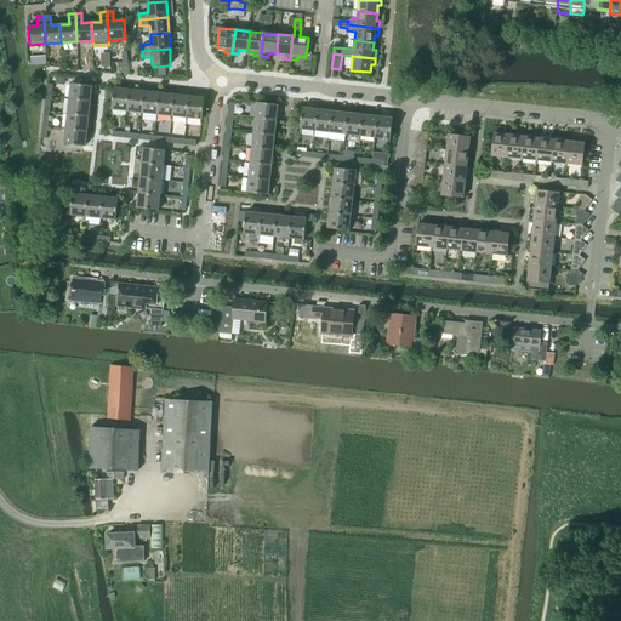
[(70,84),(69,100),(90,102),(92,86),(90,86),(91,79),(83,78),(83,85),(70,84)]
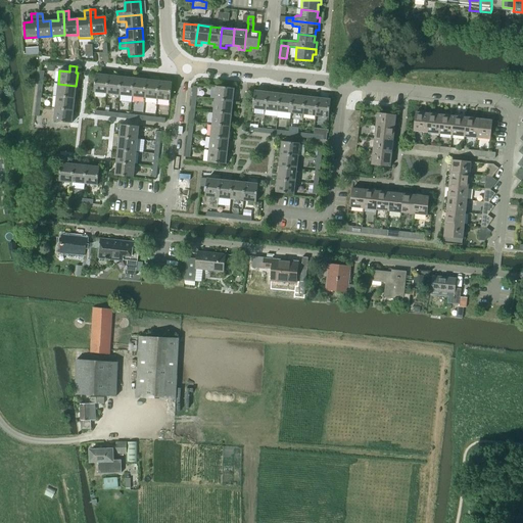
[(94,92),(94,93),(107,94),(108,76),(96,75),(94,92)]
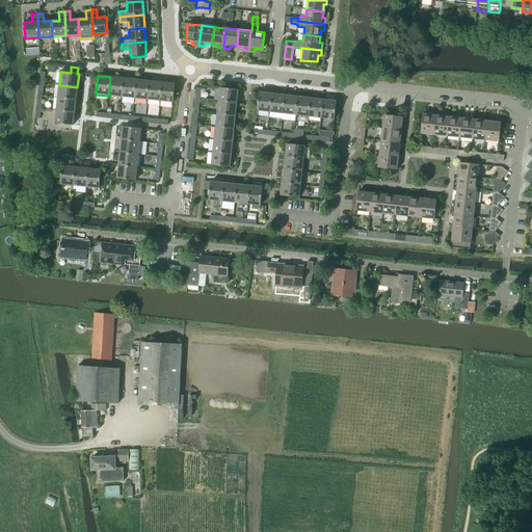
[(110,77),(109,96),(122,97),(124,79),(110,77)]
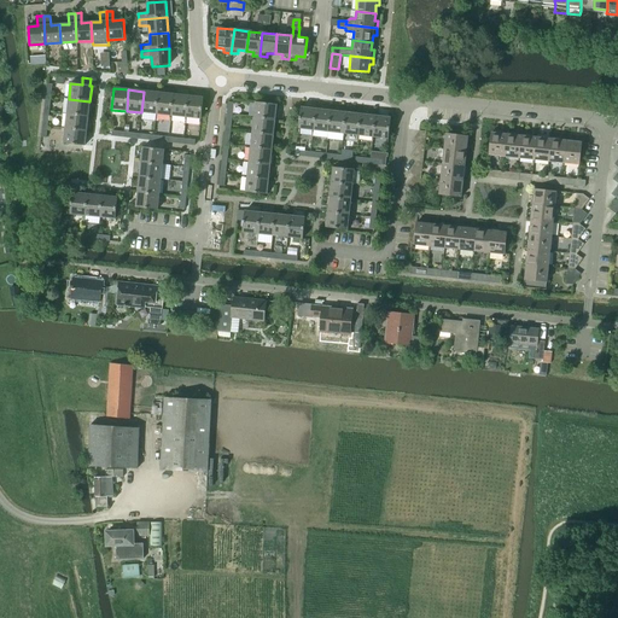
[(144,92),(141,112),(143,112),(141,120),(156,122),(156,115),(158,93),(144,92)]
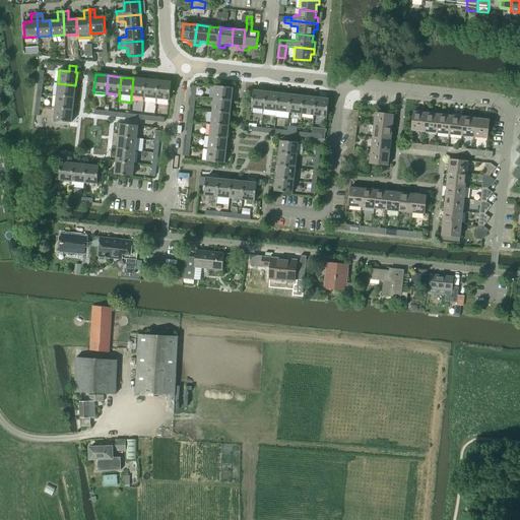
[(133,78),(131,96),(144,98),(145,79),(133,78)]
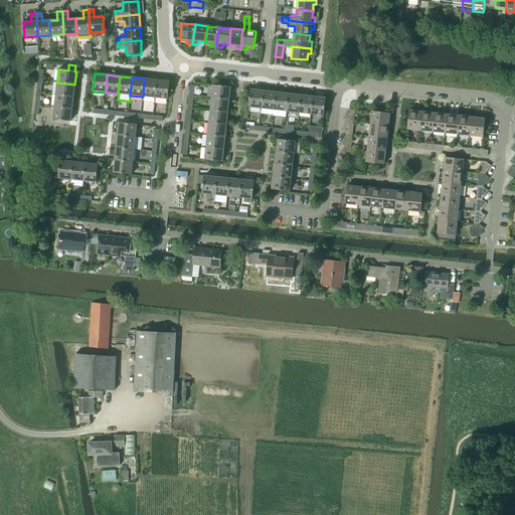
[(144,78),(143,97),(155,98),(157,80),(144,78)]
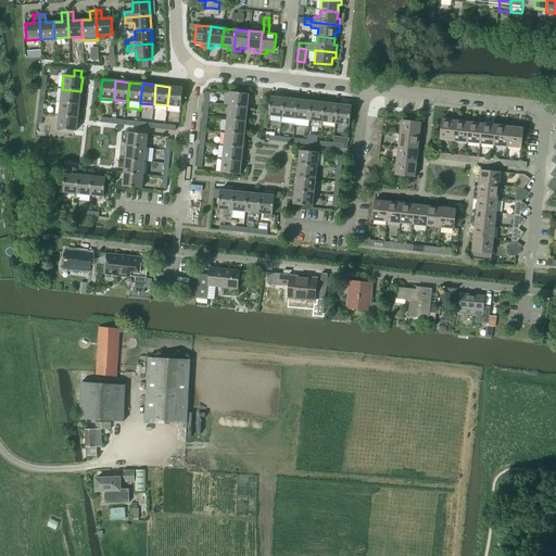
[(169,87),(167,105),(180,108),(182,88),(169,87)]
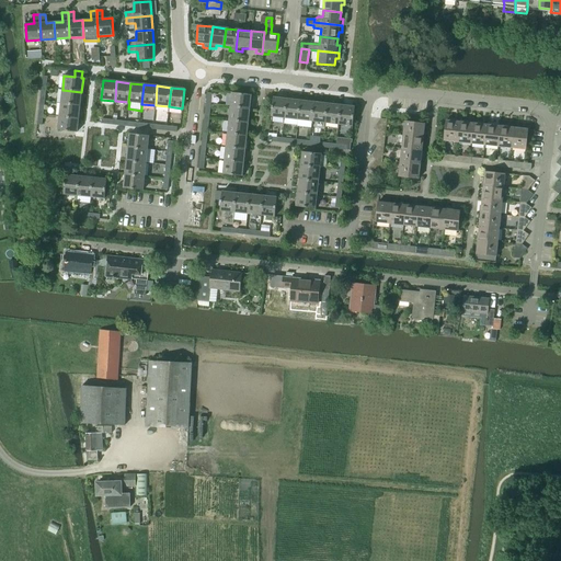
[(63,90),(60,103),(80,105),(81,92),(63,90)]
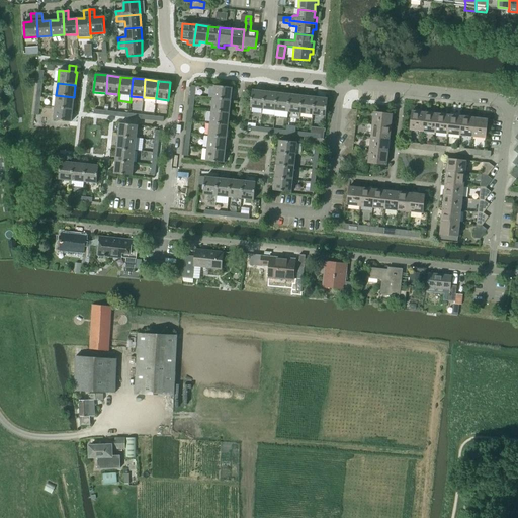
[(214,86),(212,98),(231,100),(232,88),(214,86)]
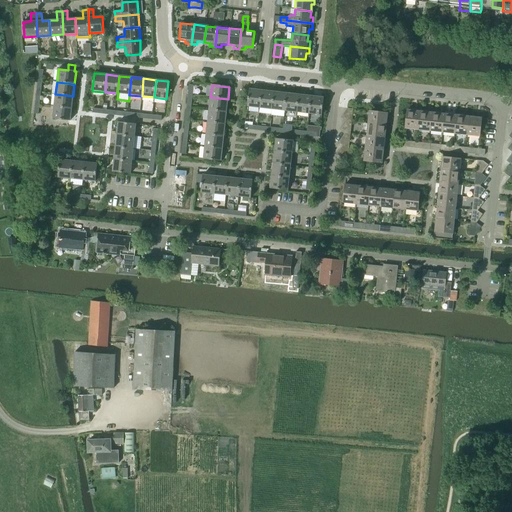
[(249,89),(247,107),(260,108),(262,91),(249,89)]
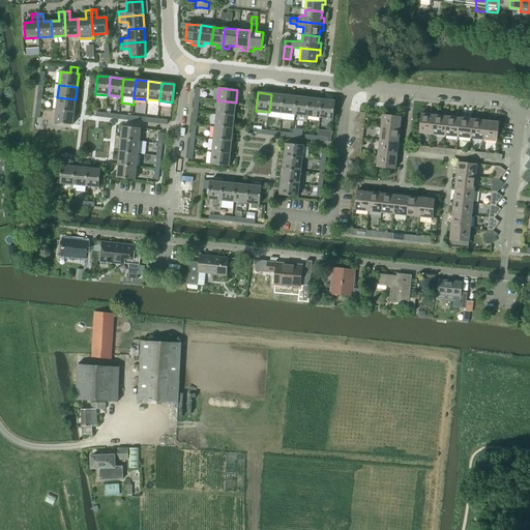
[(271,94),(269,112),(282,114),(284,95),(271,94)]
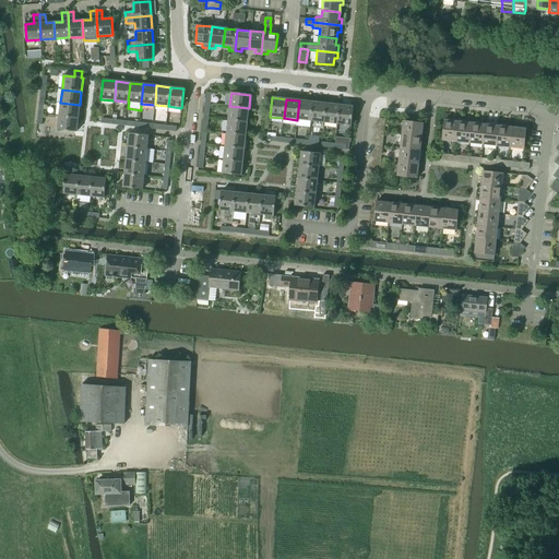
[(299,100),(297,120),(310,121),(312,102),(299,100)]
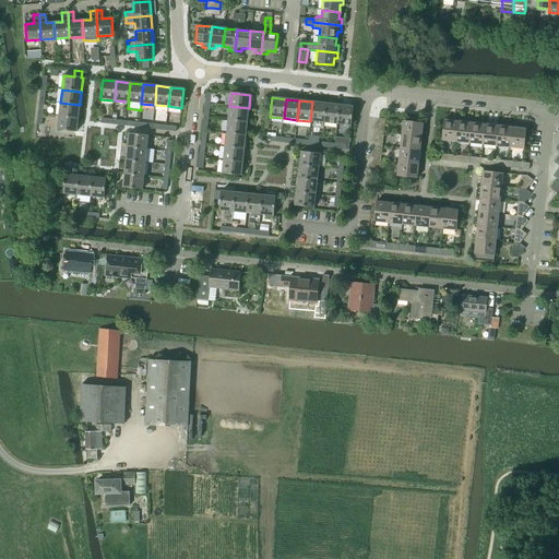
[(312,102),(310,121),(324,123),(326,104),(312,102)]
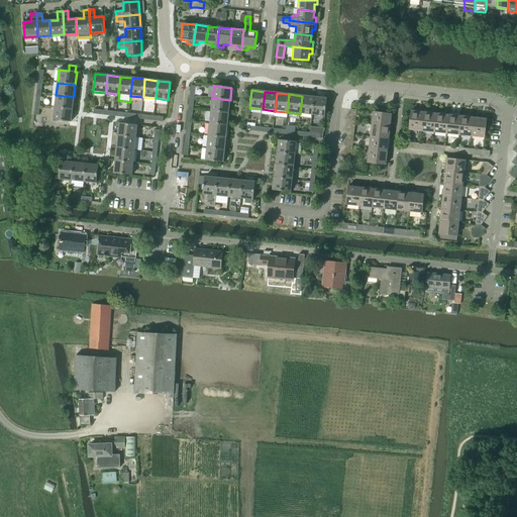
[(56,95),(55,107),(73,109),(74,97),(56,95)]
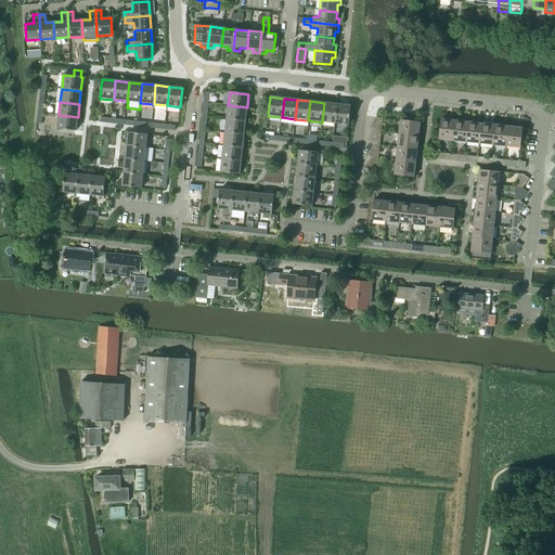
[(324,103),(322,123),(335,124),(337,104),(324,103)]
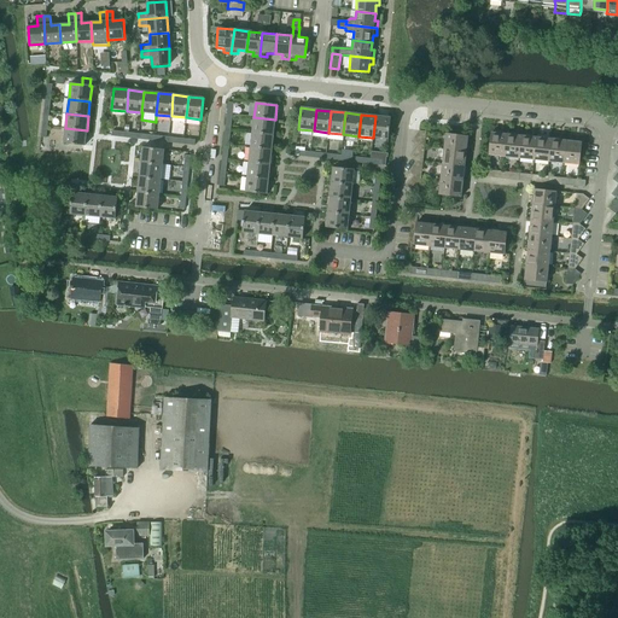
[(375,116),(373,138),(389,139),(391,118),(375,116)]
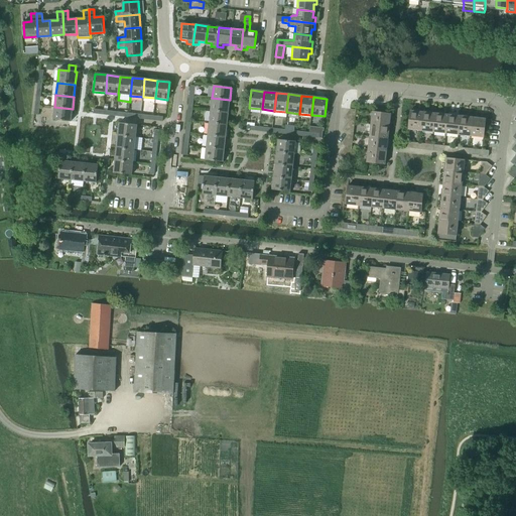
[(212,98),(211,111),(228,113),(230,100),(212,98)]
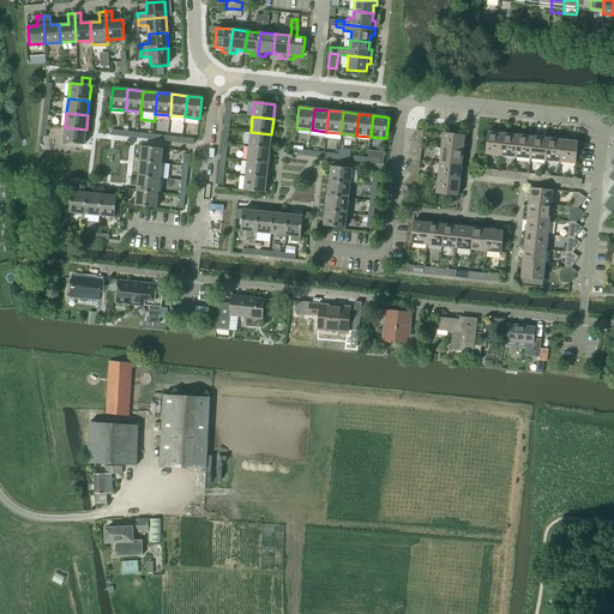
[(65,127),(64,143),(84,145),(86,130),(65,127)]
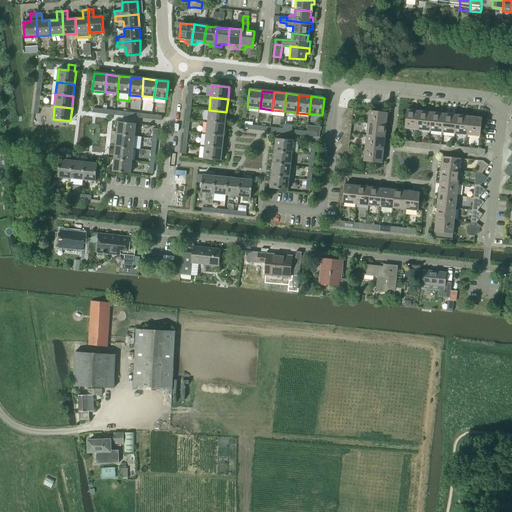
[(341,118),(346,122),(351,122),(353,110),(348,109),(341,118)]
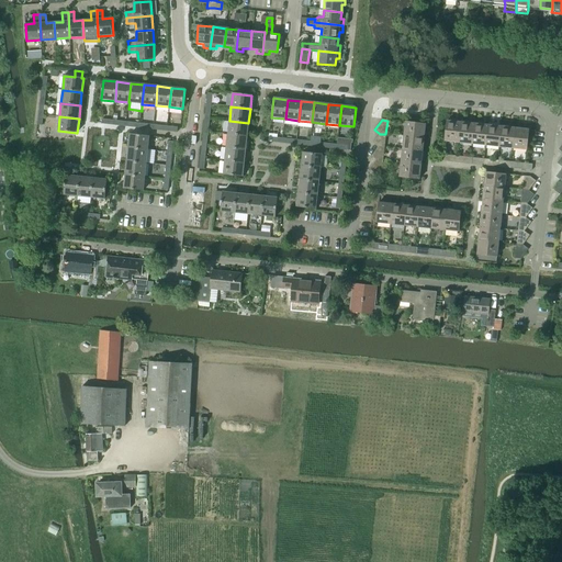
[(229,121),(227,134),(247,136),(248,123),(229,121)]
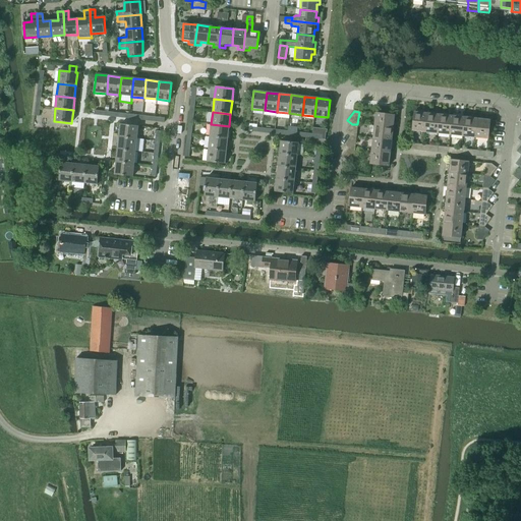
[(414,112),(412,131),(425,132),(427,113),(414,112)]
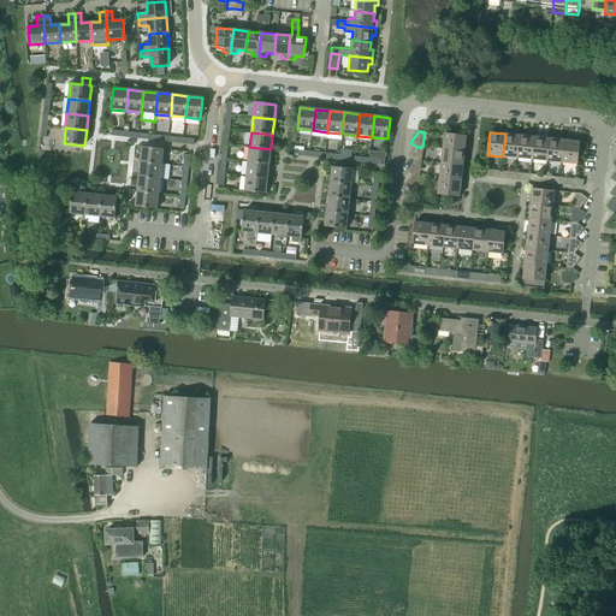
[(444,134),(443,149),(465,152),(467,136),(444,134)]
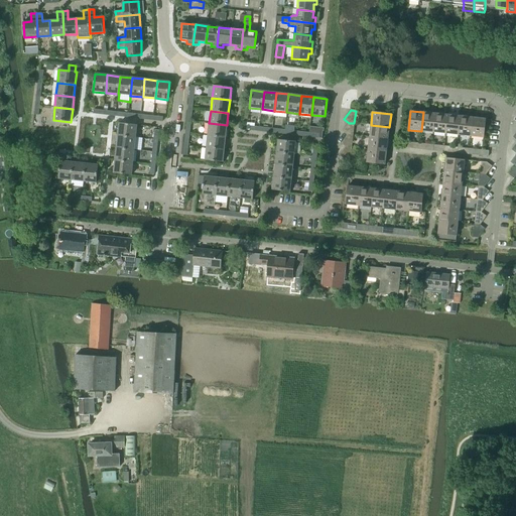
[(423,112),(421,131),(433,132),(435,114),(423,112)]
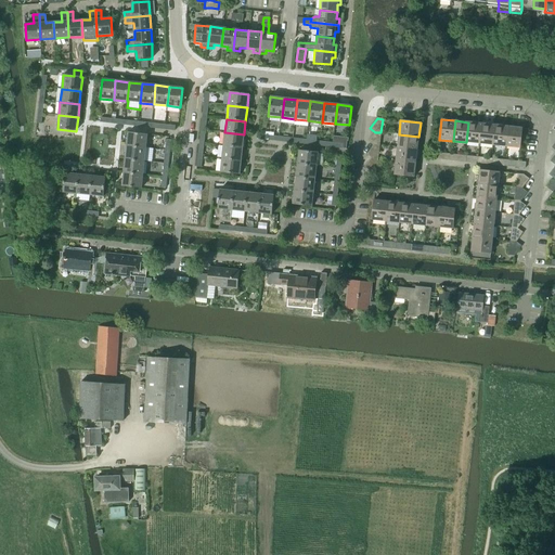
[(468,123),(466,142),(479,144),(481,124),(468,123)]
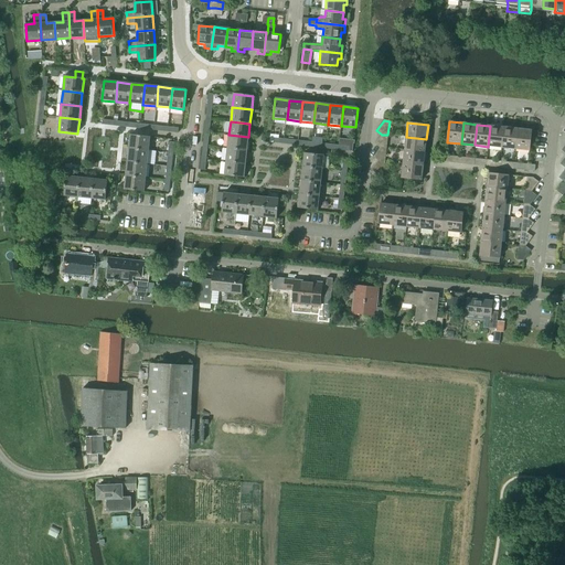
[(490,126),(488,147),(502,148),(504,128),(490,126)]
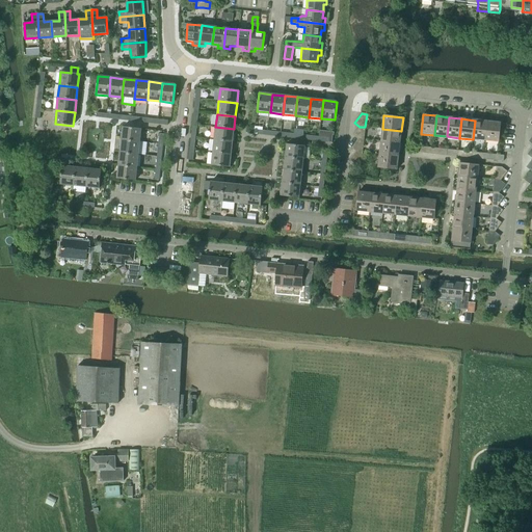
[(475,121),(473,139),(485,140),(487,122),(475,121)]
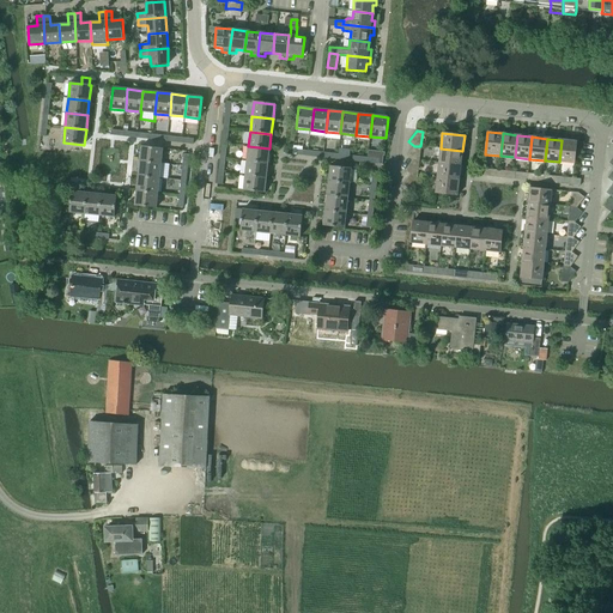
[(562,140),(559,162),(575,164),(577,141),(562,140)]
